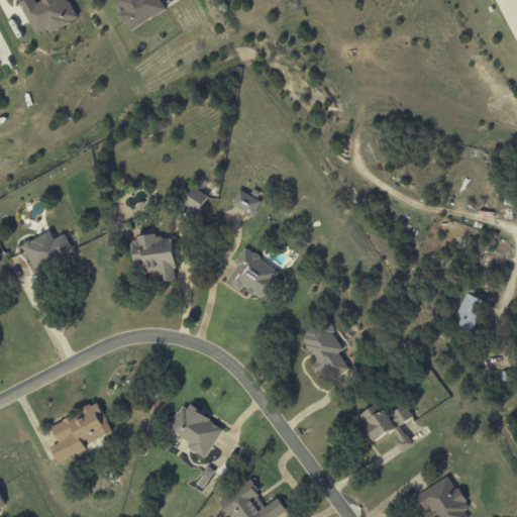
[(18,0),(17,1),(36,35),(48,29),(50,34),(71,22),(70,21),(78,16),(69,0),(67,1),(66,0),(44,0),(38,3),(36,0),(18,0)]
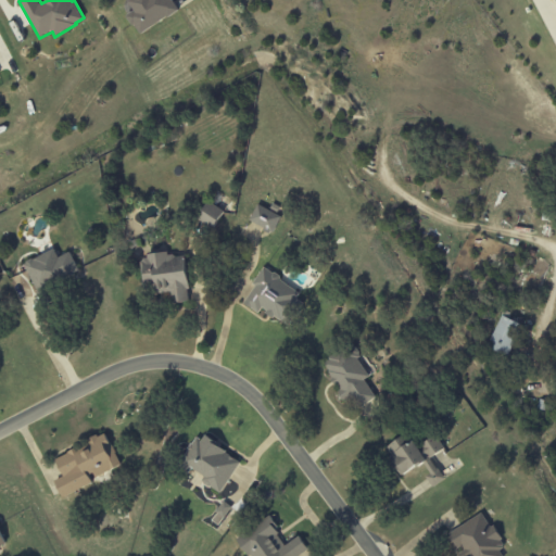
[(127,0),(133,11),(127,14),(138,34),(178,11),(172,0),(127,0)]
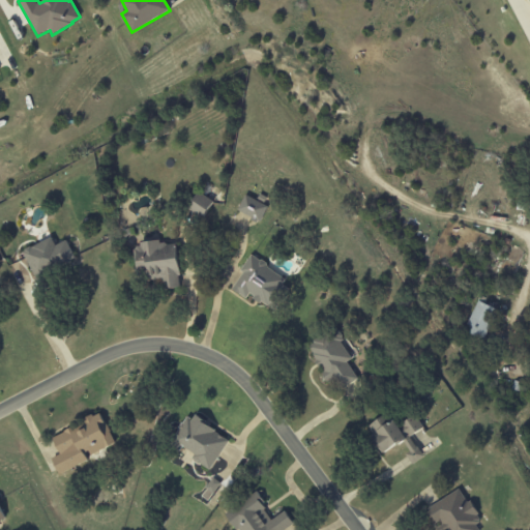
[(213,201),(198,192),(188,207),(204,216),(213,201)]
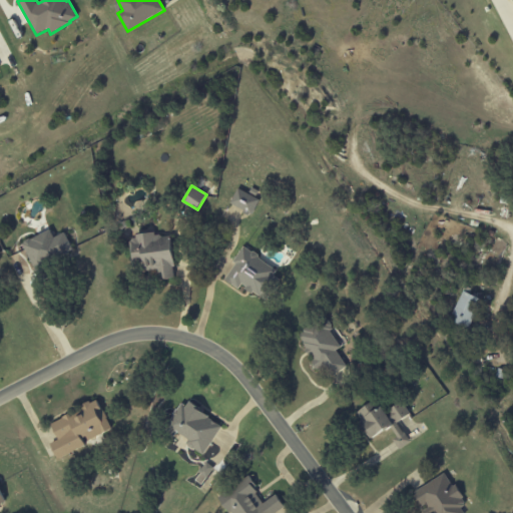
[(229,204),(251,214),(259,199),(236,188),(229,204)]
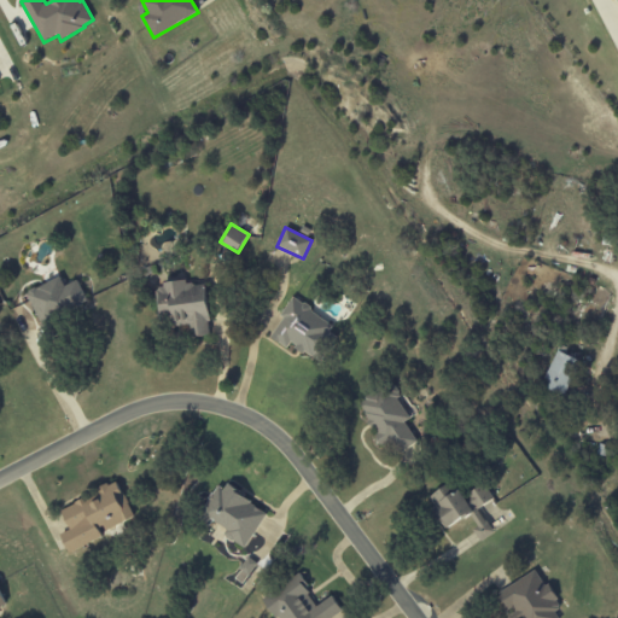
[(77,280),(64,286),(59,277),(25,293),(41,327),(88,304),(77,280)]
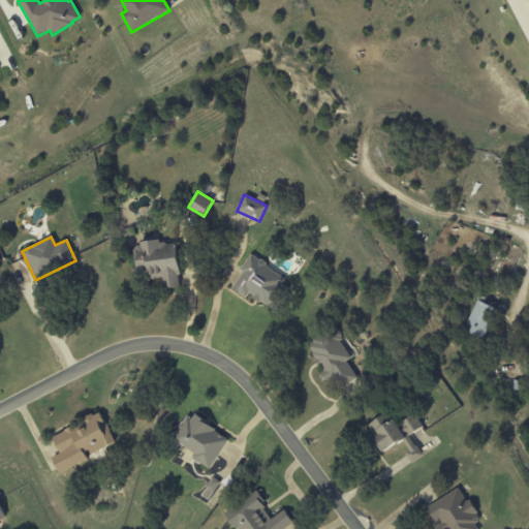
[(176,241),(134,245),(137,275),(148,274),(149,279),(163,278),(163,289),(180,287),(176,241)]
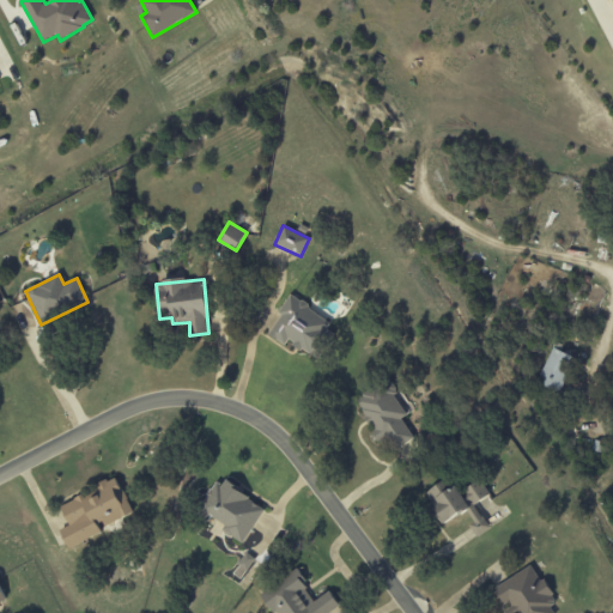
[(332,322),(290,296),(266,334),(284,345),(286,341),(309,356),(332,322)]
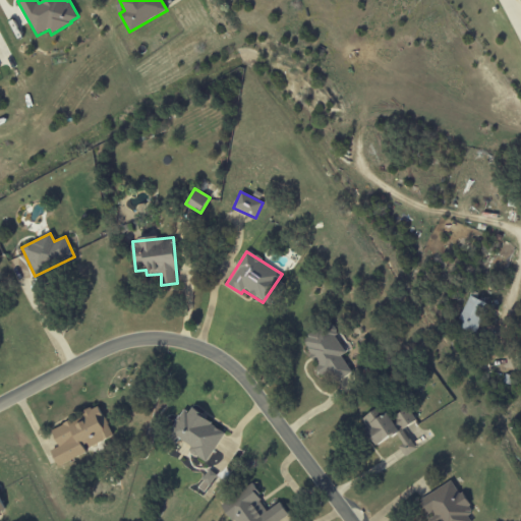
[(487,302),(468,296),(457,327),(476,334),(487,302)]
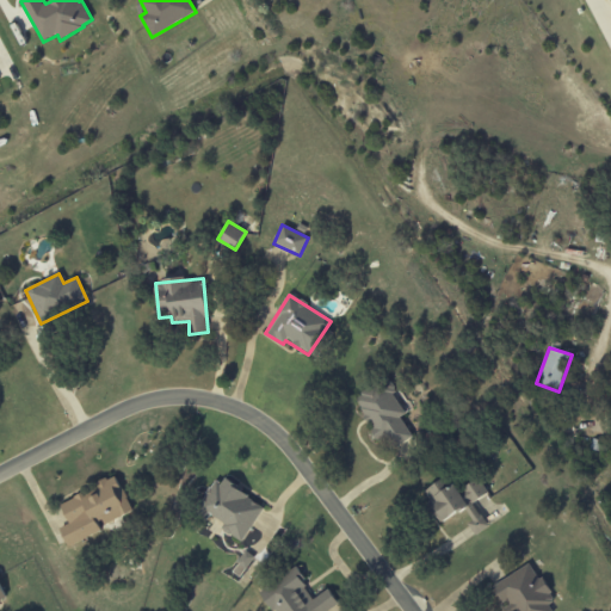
[(355,399),(360,395),(359,393),(376,382),(377,383),(386,378),(388,381),(390,381),(395,387),(394,389),(396,393),(394,394),(407,413),(401,418),(413,436),(394,449),(386,437),(378,442),(377,439),(375,439),(371,434),(371,431),(375,430),(370,421),(368,423),(364,415),(365,414),(355,399)]
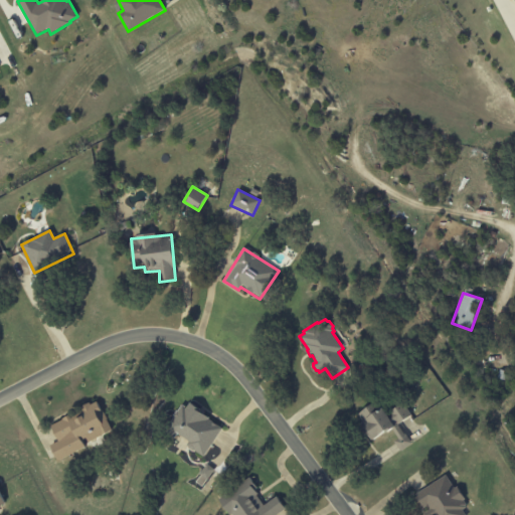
[(57,462),(86,448),(83,445),(112,431),(97,399),(74,410),(75,412),(50,424),(58,442),(50,446),(57,462)]
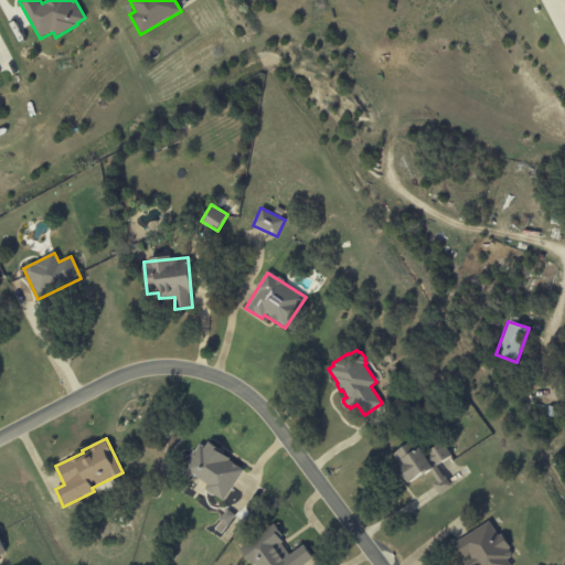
[(393,455),(414,439),(420,448),(426,457),(429,455),(427,452),(443,441),(452,456),(437,467),(444,476),(445,476),(452,487),(440,496),(433,484),(437,481),(432,472),(425,477),(424,475),(409,486),(404,477),(401,478),(396,471),(400,470),(396,465),(398,462),(393,455)]
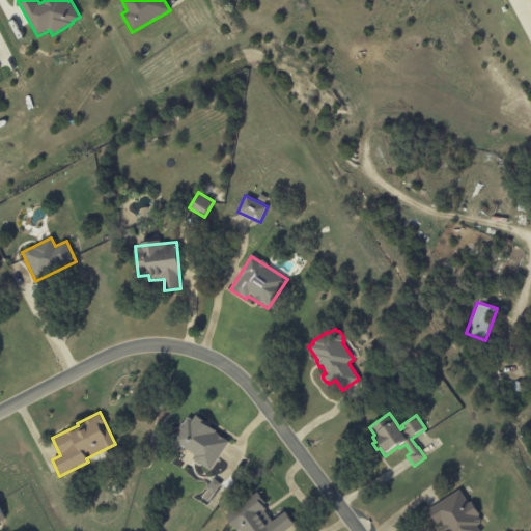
[(174,435),(174,434),(166,444),(178,453),(183,448),(193,455),(191,458),(194,460),(194,463),(197,466),(199,465),(208,471),(228,442),(214,432),(215,430),(210,427),(211,425),(195,415),(192,420),(187,416),(183,423),(182,422),(176,429),(177,430),(174,435)]
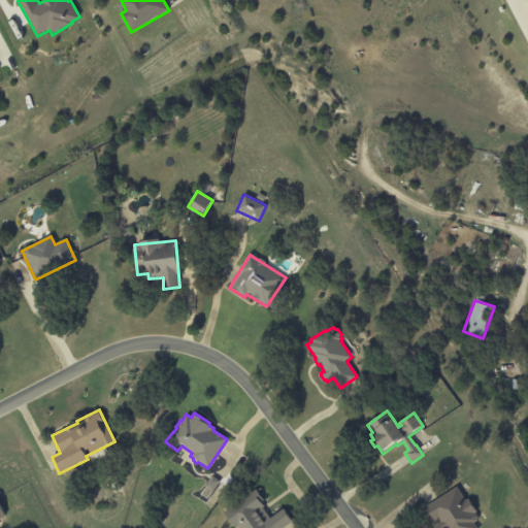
[(437,520),(433,522),(425,506),(457,487),(465,501),(468,499),(475,512),(473,513),(477,518),(476,521),(473,523),(475,527),(435,527),(434,526),(439,523),(437,520)]
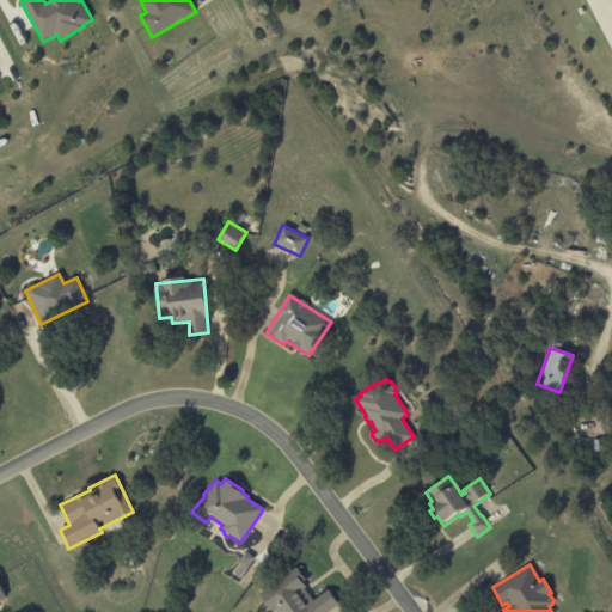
[(295,567),(258,593),(273,611),(275,611),(329,611),(340,605),(328,588),(313,599),(301,582),(304,580),(295,567)]
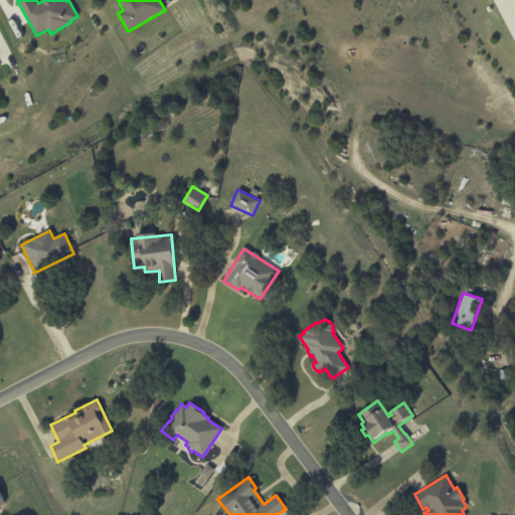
All buildings are outlined.
